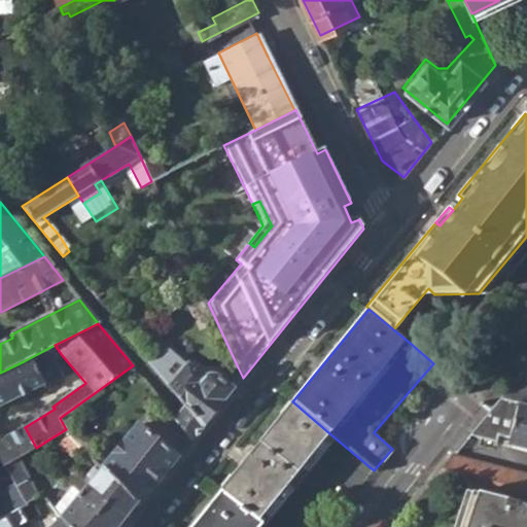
[(0,406),(42,385),(63,378),(55,361),(62,355),(55,345),(24,361),(0,373),(0,406)]
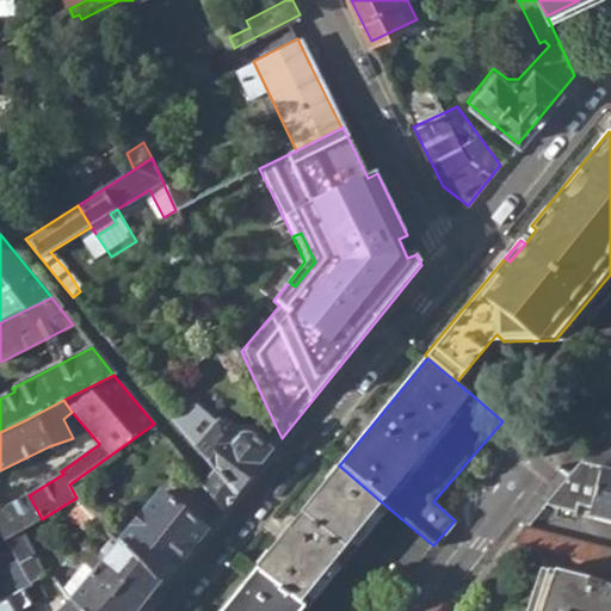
[(537,409),(516,433),(530,446),(551,421),(537,409)]
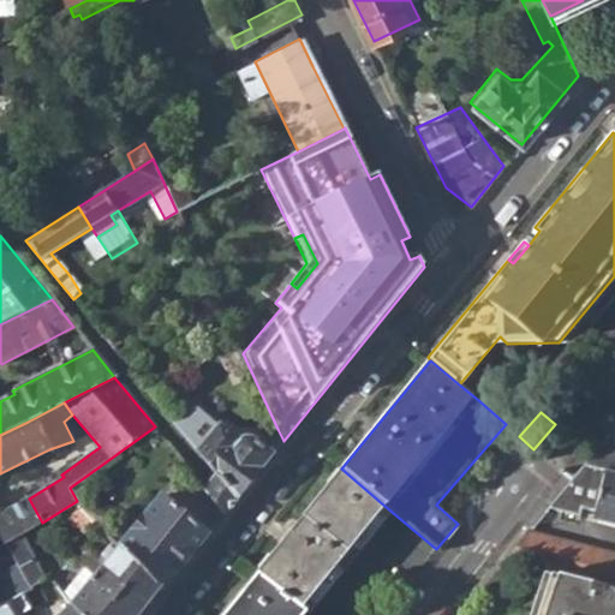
[(614,422),(547,507),(578,517),(580,508),(595,512),(592,520),(614,526),(614,422)]
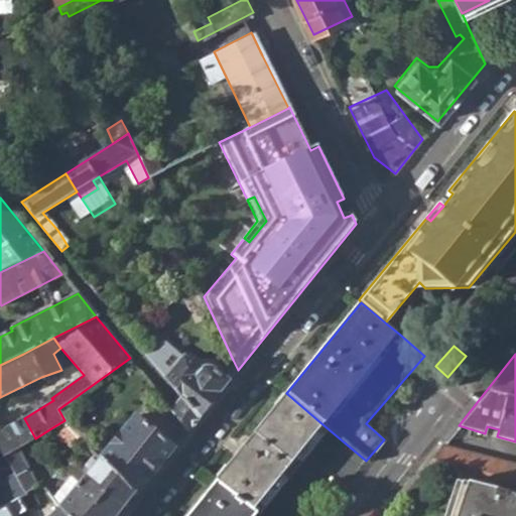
[(182,399),(199,418),(238,370),(233,360),(220,375),(210,370),(200,370),(183,359),(167,379),(182,399)]
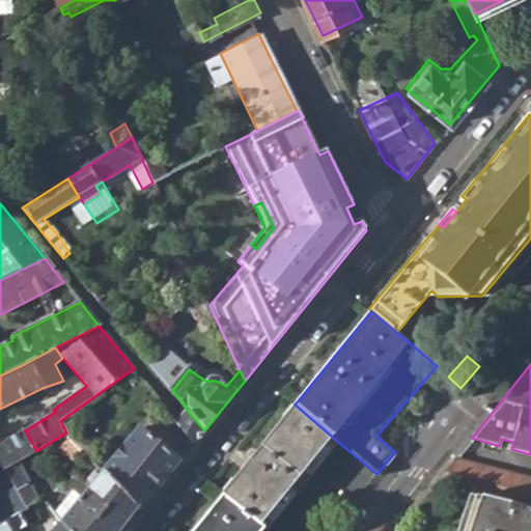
[(295,404),(227,491),(262,521),(332,437),(295,404)]
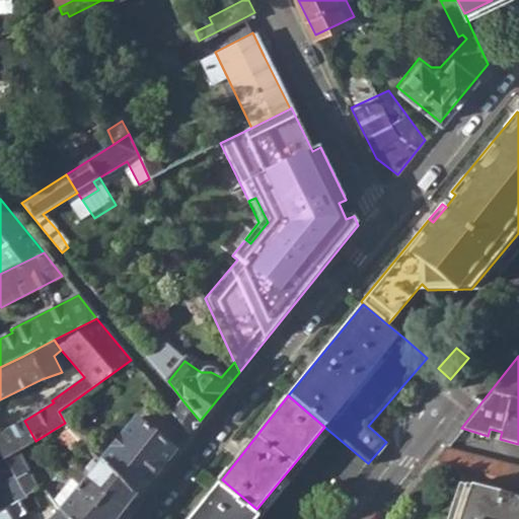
[(100,460),(137,498),(190,433),(174,413),(164,400),(143,426),(135,420),(100,460)]
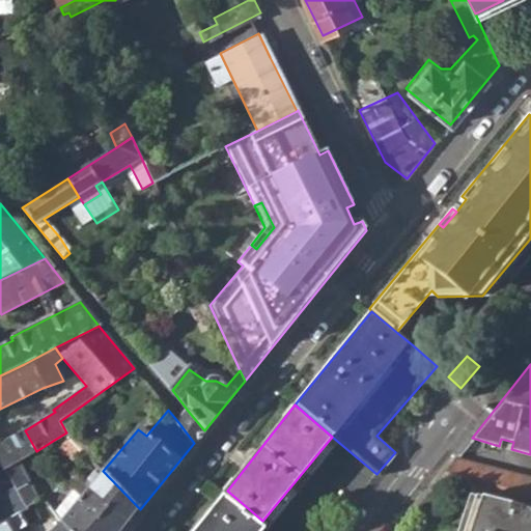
[(188,411),(178,422),(194,443),(204,430),(188,411)]
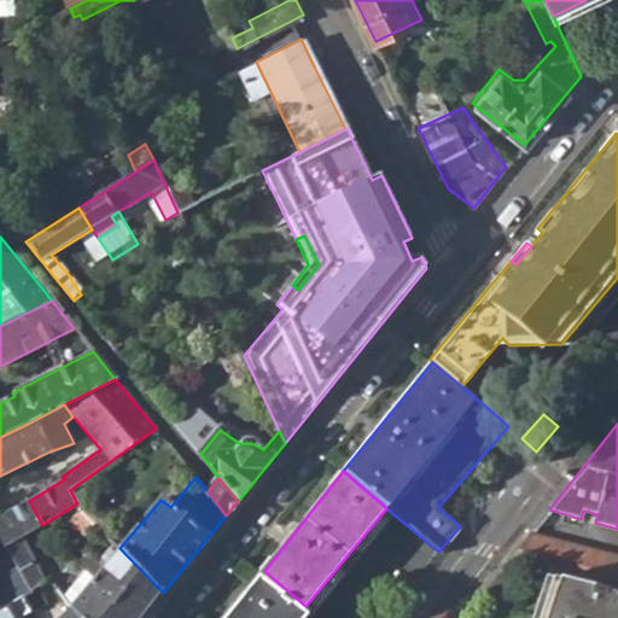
[(0,537),(5,547),(17,540),(42,525),(29,501),(3,517),(0,513),(0,537)]
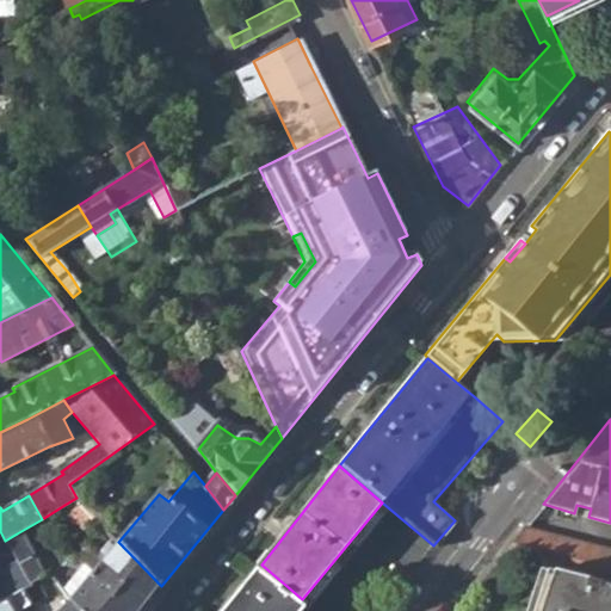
[(76,498),(65,505),(85,526),(94,518),(76,498)]
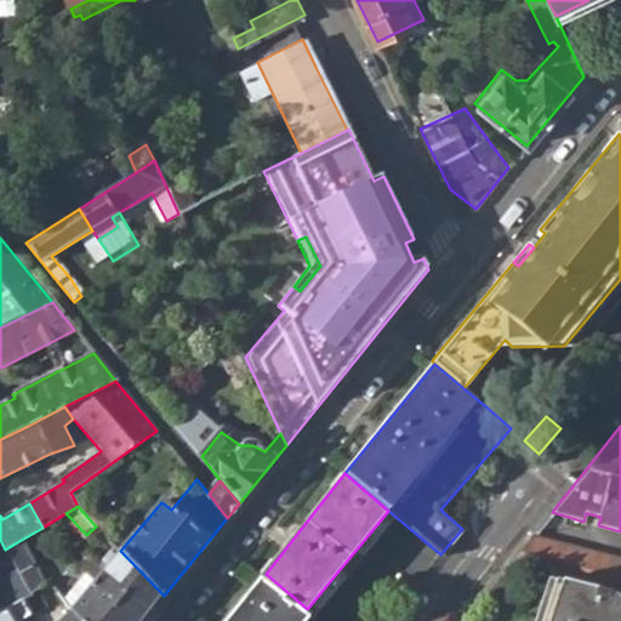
[(533,577),(542,537),(535,535),(506,570),(533,577)]
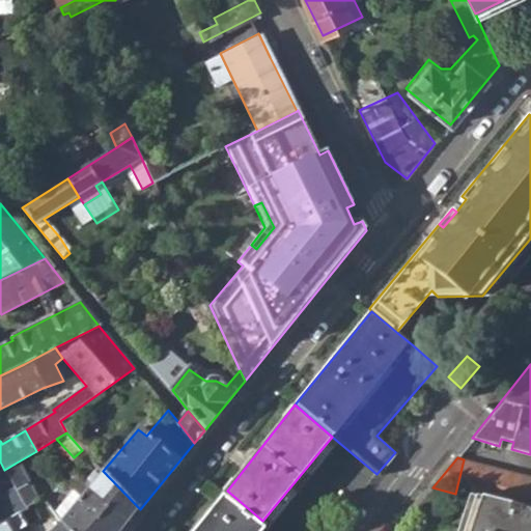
[(530,476),(475,462),(464,459),(455,494),(476,499),(530,512),(530,476)]
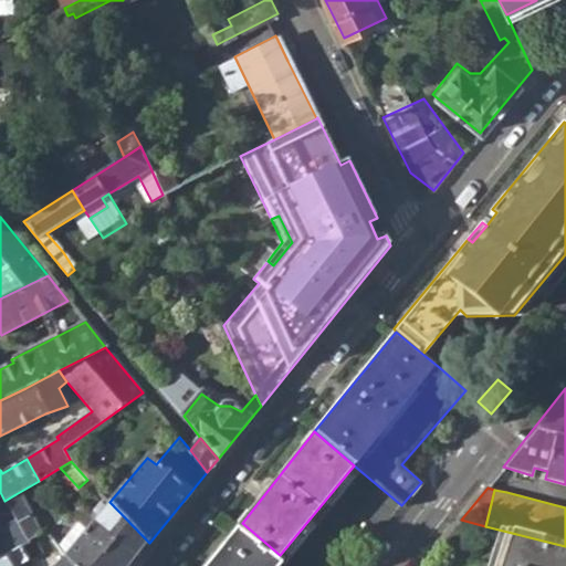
[(0,492),(0,514),(0,515),(10,511),(4,501),(0,492)]
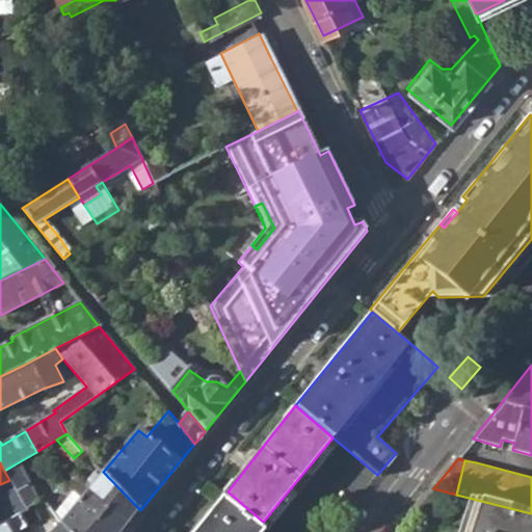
[(24,508),(35,503),(15,464),(4,471),(9,480),(11,485),(15,490),(24,508)]
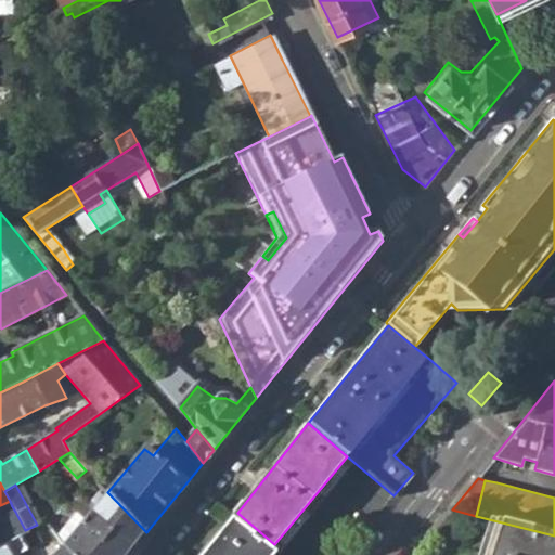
[(84,520),(64,544),(72,554),(128,554),(146,532),(107,492),(84,520)]
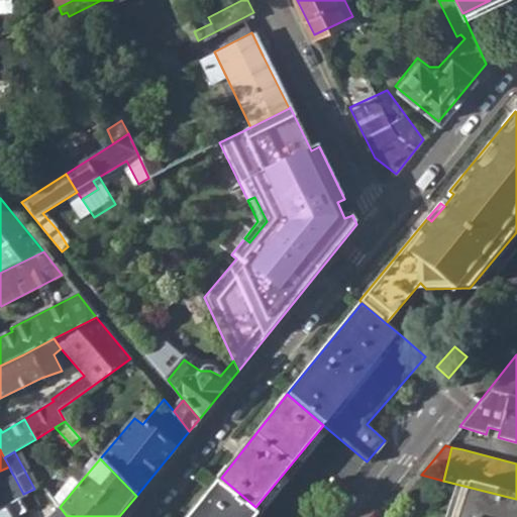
[(23,494),(14,477),(6,481),(11,492),(3,499),(2,495),(0,495),(0,508),(10,504),(24,497),(23,494)]
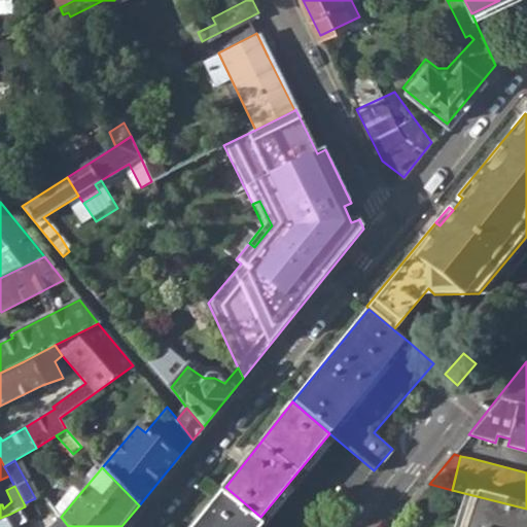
[(273,526),(260,517),(225,487),(194,526),(273,526)]
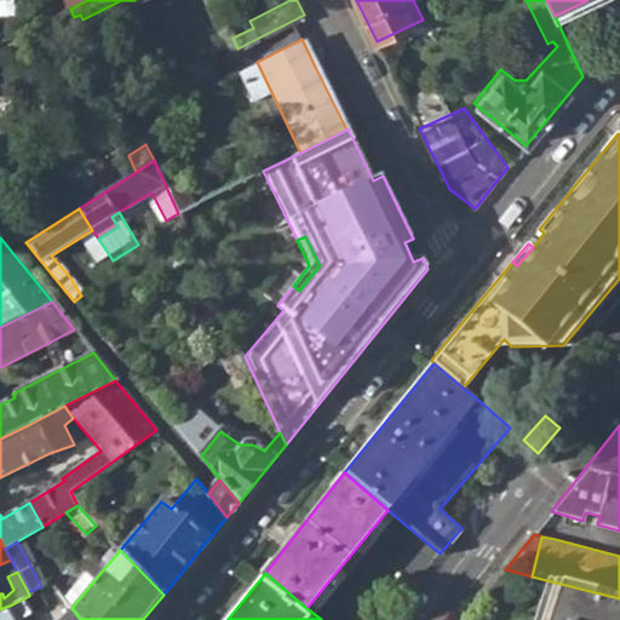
[(72,608),(93,581),(84,574),(63,597),(72,608)]
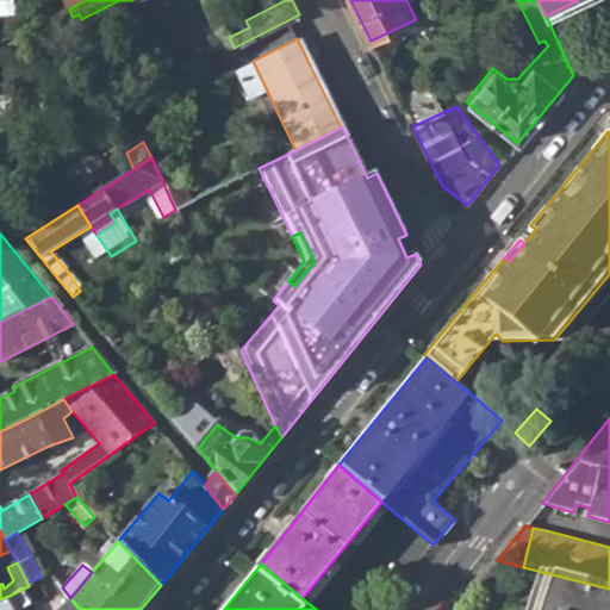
[(12,595),(20,609),(22,609),(50,596),(57,609),(79,609),(70,598),(62,587),(49,572),(41,577),(27,583),(29,586),(12,595)]
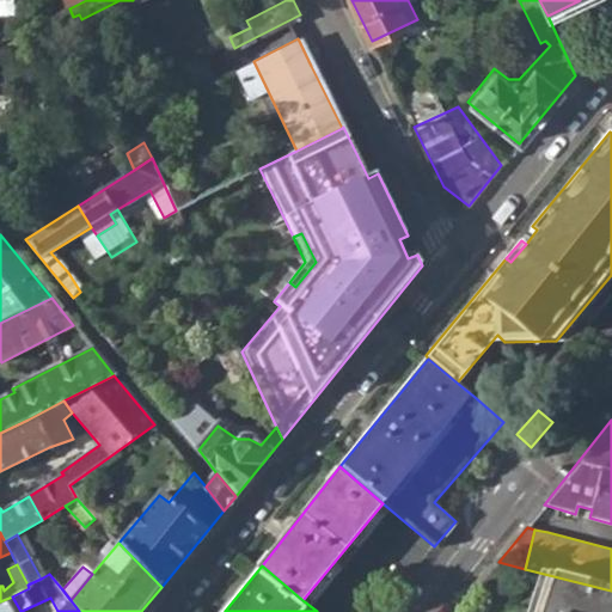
[(611,611),(611,591),(549,575),(536,611),(611,611)]
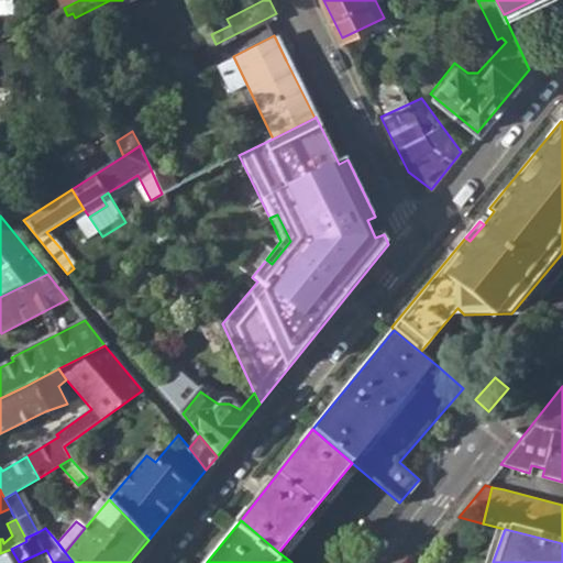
[(0,562),(18,562),(11,549),(0,553),(0,562)]
